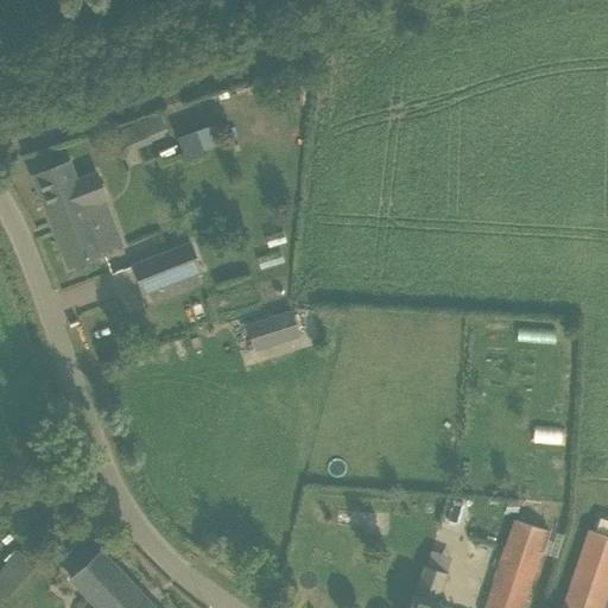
[(160,111),(118,120),(124,146),(166,137),(160,111)]
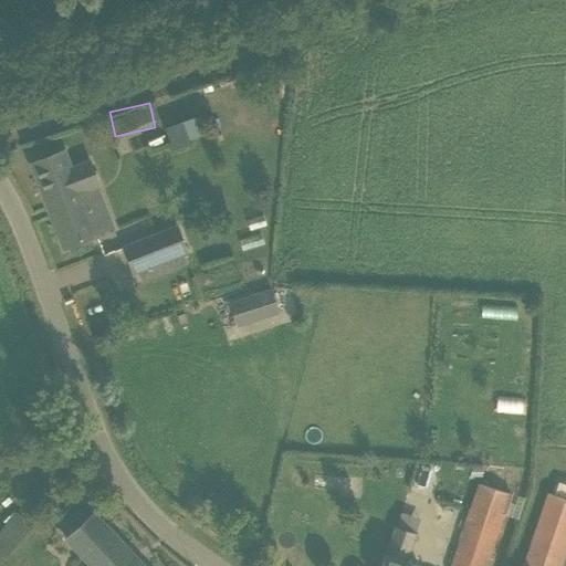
[(164,126),(173,147),(188,142),(179,119),(164,126)]
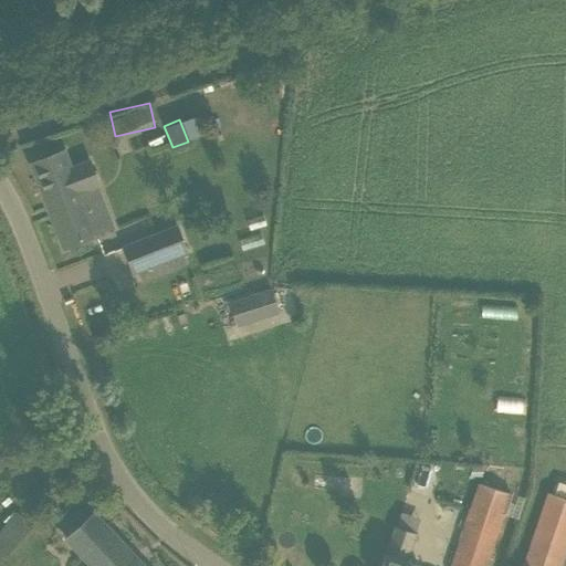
[(70,166),(64,150),(31,164),(64,249),(97,237),(94,229),(82,196),(100,188),(90,158),(70,166)]
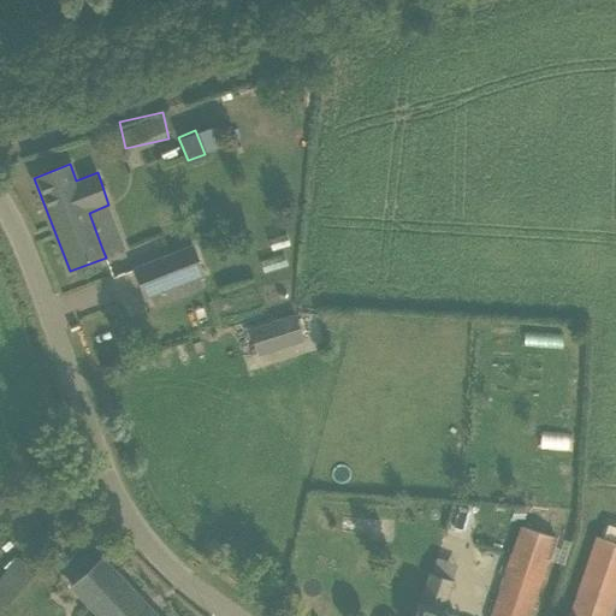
[(132,268),(146,300),(206,274),(194,244),(132,268)]
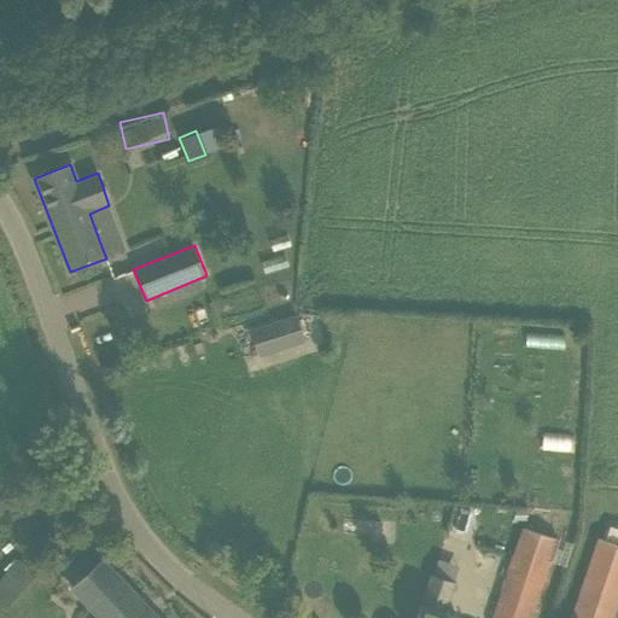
[(270,324),(279,350),(305,343),(297,315),(270,324)]
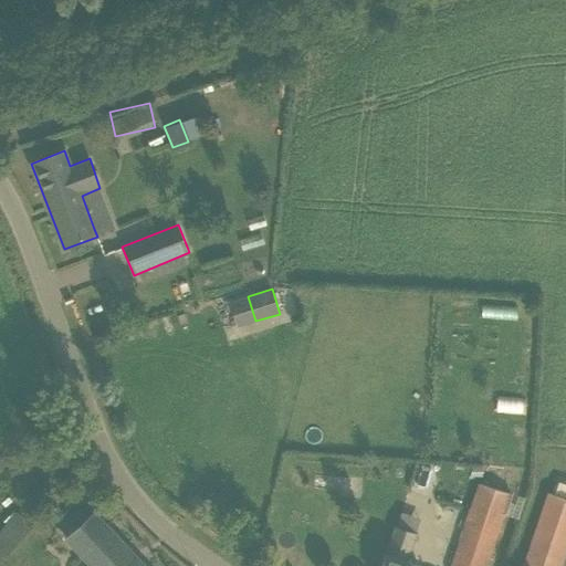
[(482,477),(482,467),(472,467),(472,477),(482,477)]
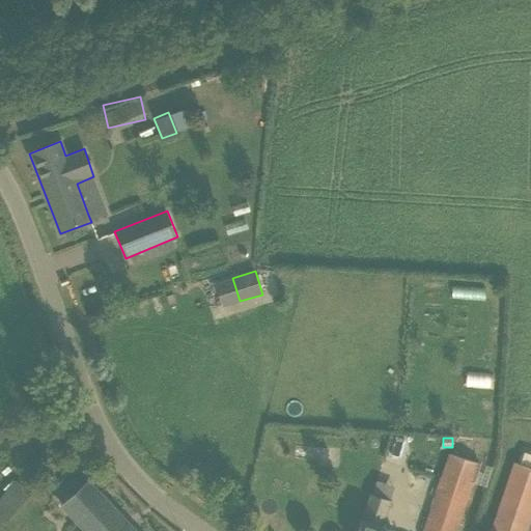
[(456,530),(479,464),(449,453),(423,530),(456,530)]
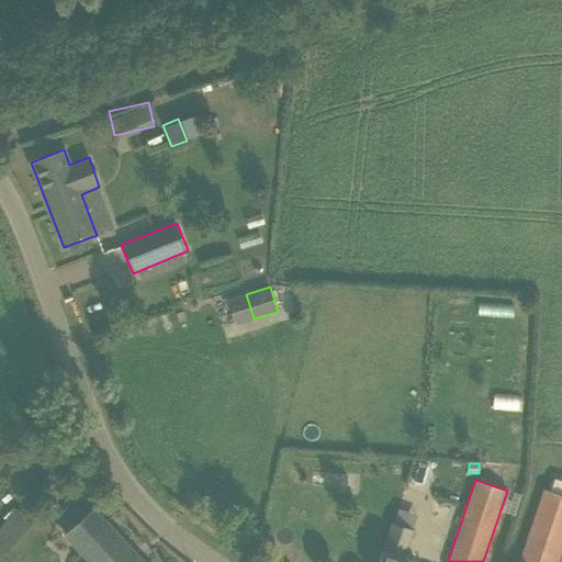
[(561,494),(544,490),(519,561),(557,561),(561,547),(561,494)]
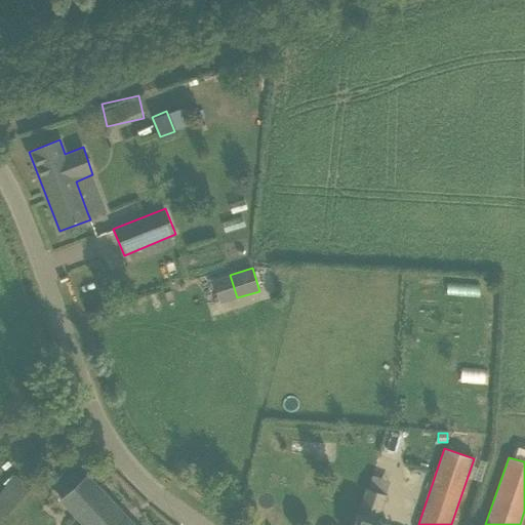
[(132,524),(87,475),(58,501),(80,524),(132,524)]
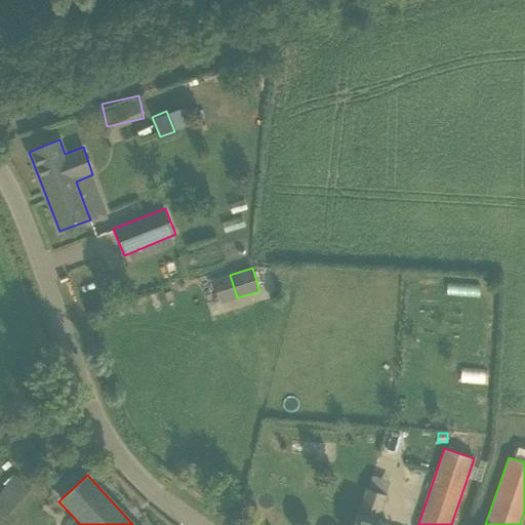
[(0,494),(0,518),(2,520),(30,489),(16,477),(0,494)]
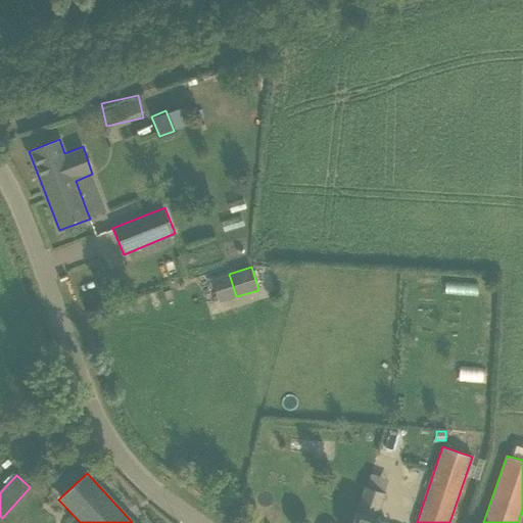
[(355,513),(351,522),(386,522),(387,522),(377,519),(385,492),(367,487),(358,513),(355,513)]
